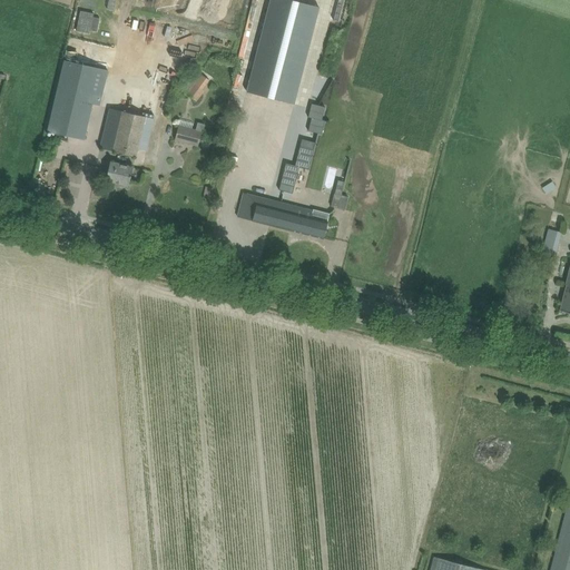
[(108,0),(107,8),(115,10),(117,0),(108,0)]
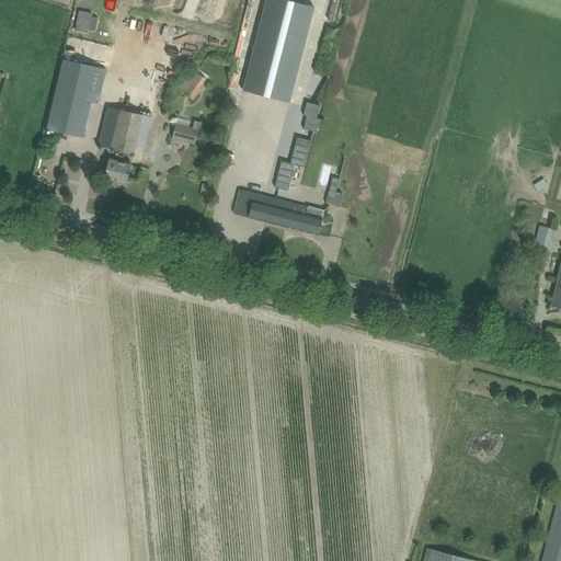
[(265,0),(242,90),(289,102),(313,7),(287,0),(265,0)]
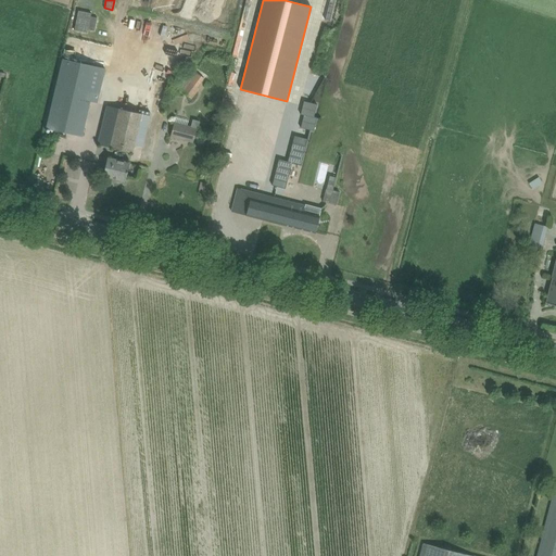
[(91,14),(78,11),(74,30),(87,33),(88,29),(95,30),(97,19),(91,17),(91,14)]
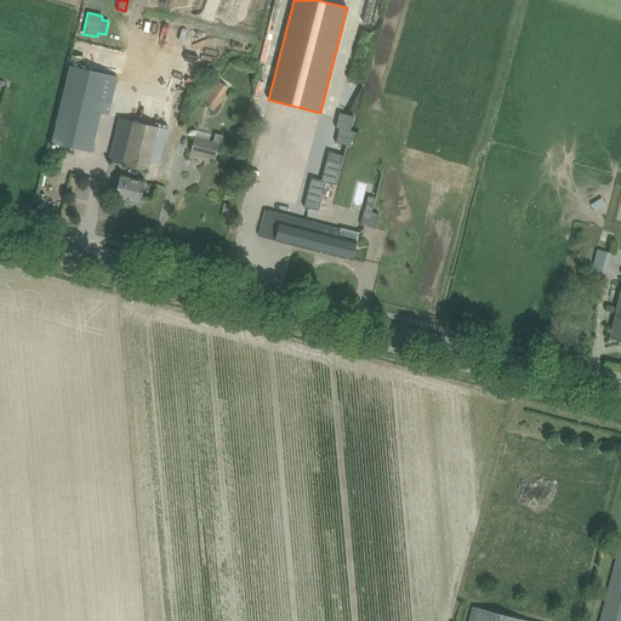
[(218,80),(214,86),(223,93),(228,87),(218,80)]
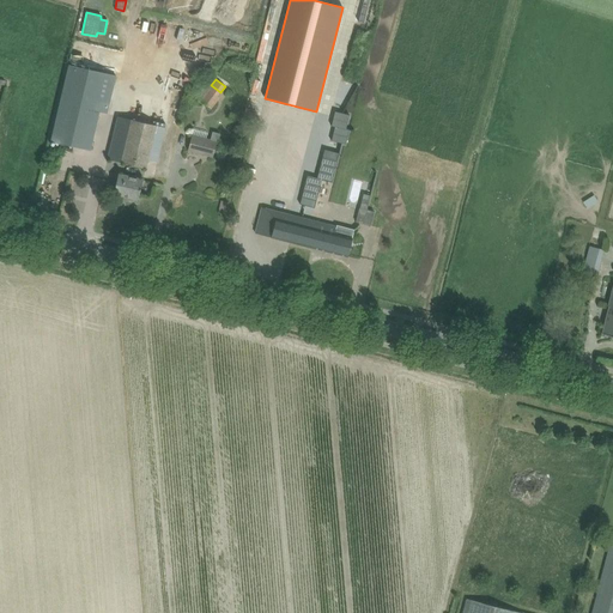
[(199,102),(211,110),(219,98),(218,97),(220,92),(211,85),(199,102)]
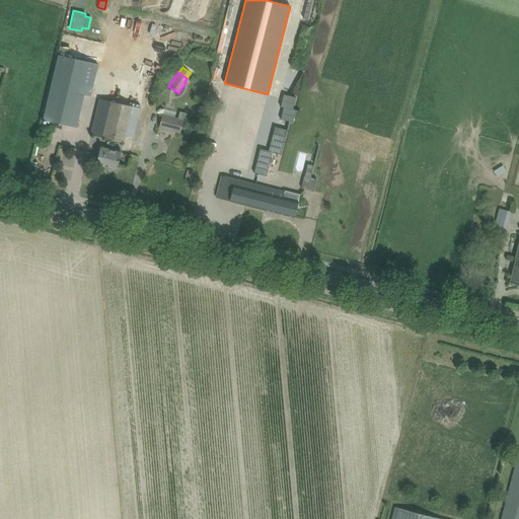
[(43,120),(77,128),(84,95),(51,87),(43,120)]
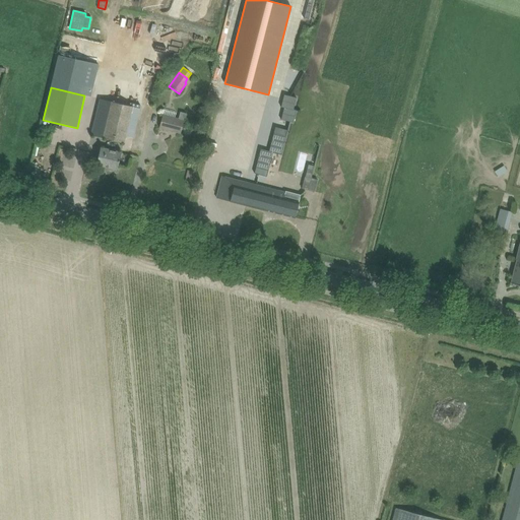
[(281,119),(294,122),(297,110),(294,110),(297,98),(284,94),(281,107),(284,107),(281,119)]
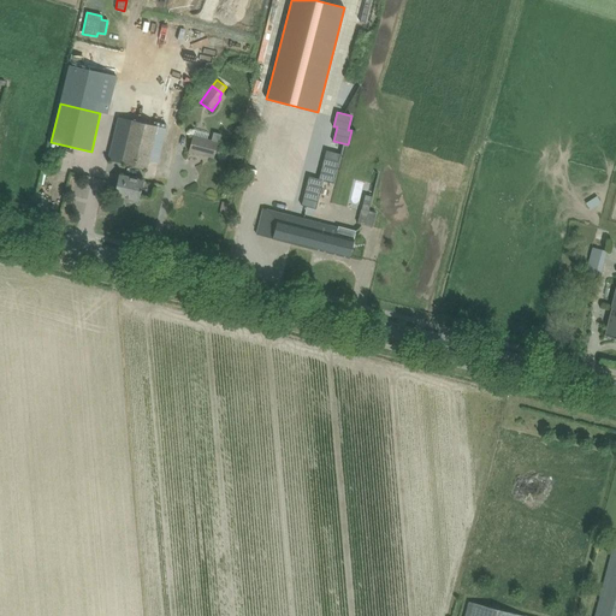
[(164,137),(155,135),(157,126),(118,117),(107,160),(147,170),(148,161),(158,164),(164,137)]
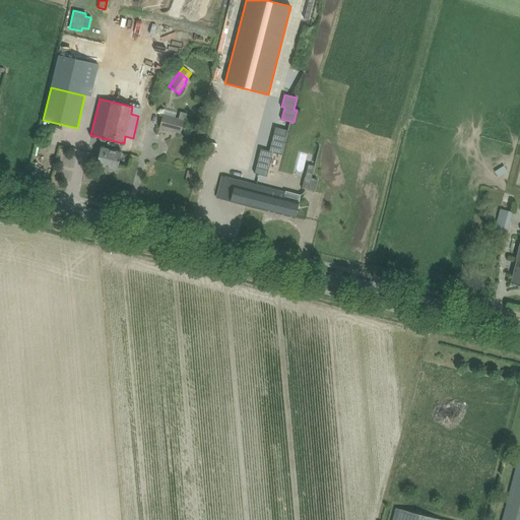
[(181,133),(184,120),(185,120),(187,114),(180,112),(179,119),(164,115),(160,128),(179,132),(181,133)]
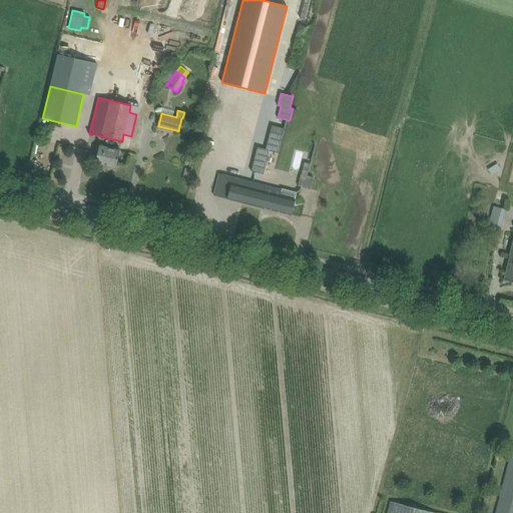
[(99,145),(97,152),(95,162),(115,167),(118,157),(119,150),(99,145)]
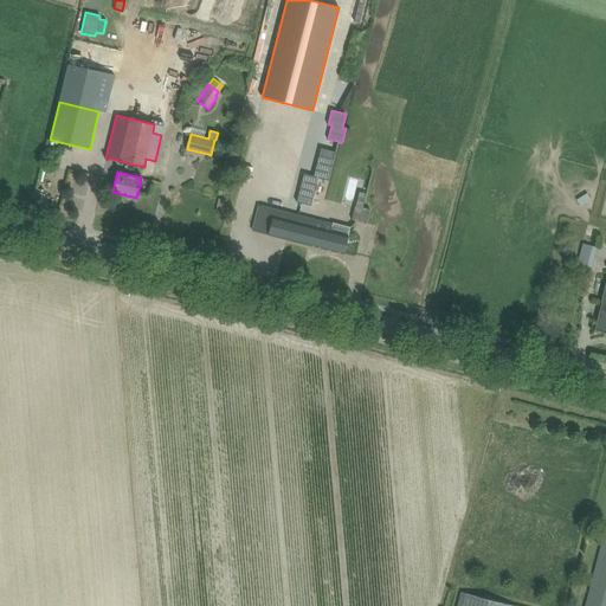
[(355,206),(362,207),(366,193),(359,192),(355,206)]
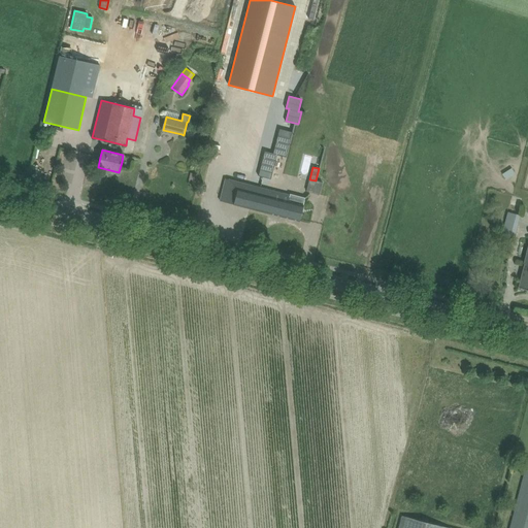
[(194,186),(197,174),(191,172),(188,184),(194,186)]
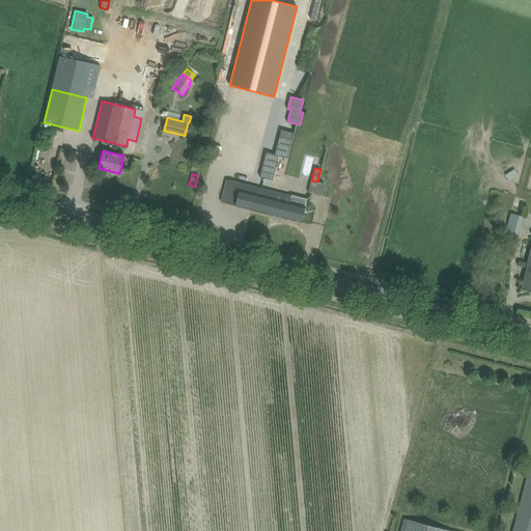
[(221,202),(301,222),(305,206),(290,202),(291,196),(227,179),(221,202)]
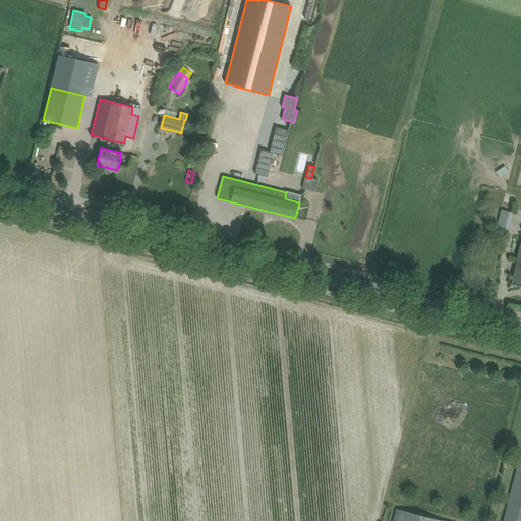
[(509,228),(514,212),(501,208),(497,225),(509,228)]
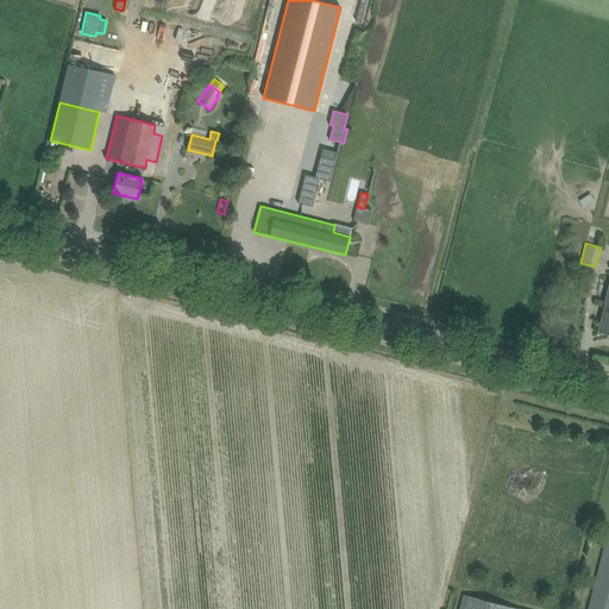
[(608,290),(606,305),(598,332),(608,333),(608,290)]
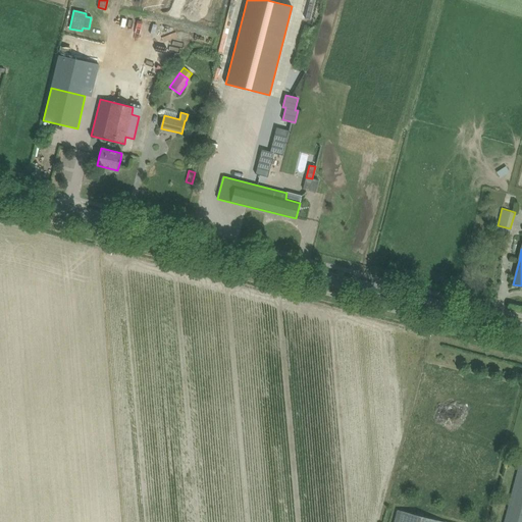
[(504,521),(450,521),(445,521),(398,509),(394,521),(521,521),(521,459),(504,521)]
